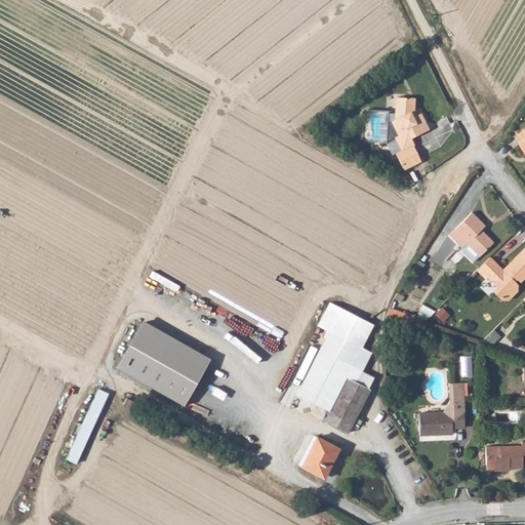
[(395,154),(402,169),(420,161),(412,146),(413,145),(410,138),(428,129),(419,111),(415,113),(412,107),(412,98),(395,97),(394,120),(391,121),(397,134),(394,136),(401,151),(395,154)]
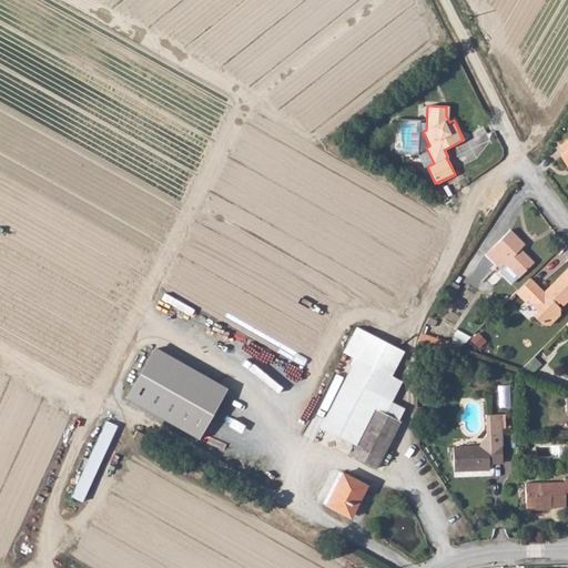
[(567,165),(567,139),(558,145),(563,153),(559,154),(566,166),(567,165)]
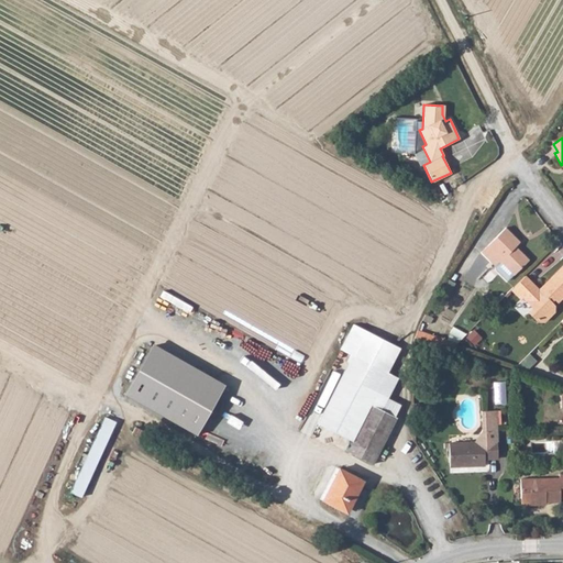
[(505,228),(481,251),(495,264),(500,260),(514,273),(528,258),(515,244),(518,241),(505,228)]
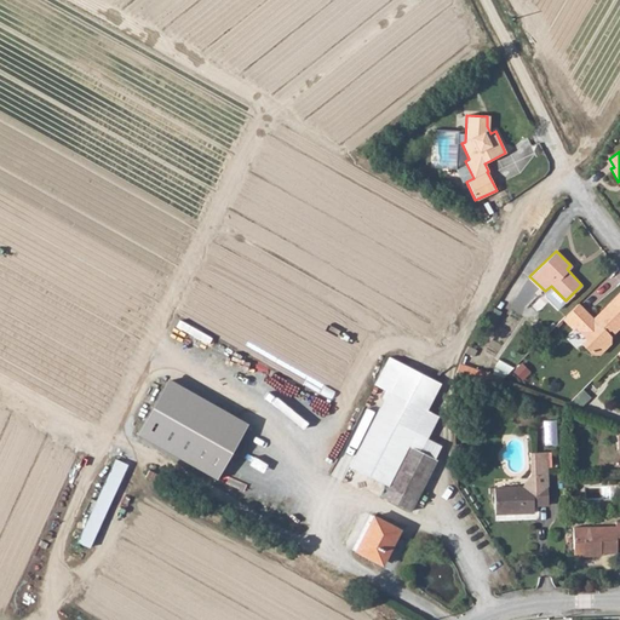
[(609,336),(607,332),(609,329),(613,332),(619,325),(619,292),(619,291),(592,317),(578,303),(562,319),(573,329),(575,328),(586,339),(581,344),(591,354),(598,355),(609,344),(609,336)]
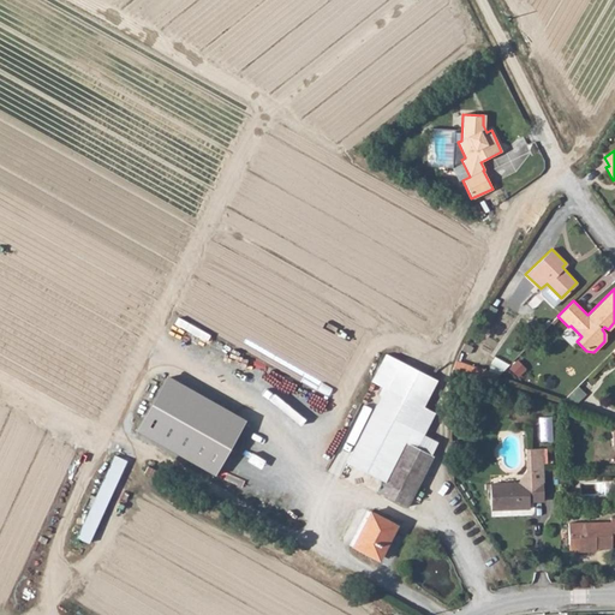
[(405,506),(431,455),(415,447),(422,434),(433,412),(422,406),(435,378),(384,353),(370,381),(383,387),(345,461),(383,482),(377,493),(405,506)]
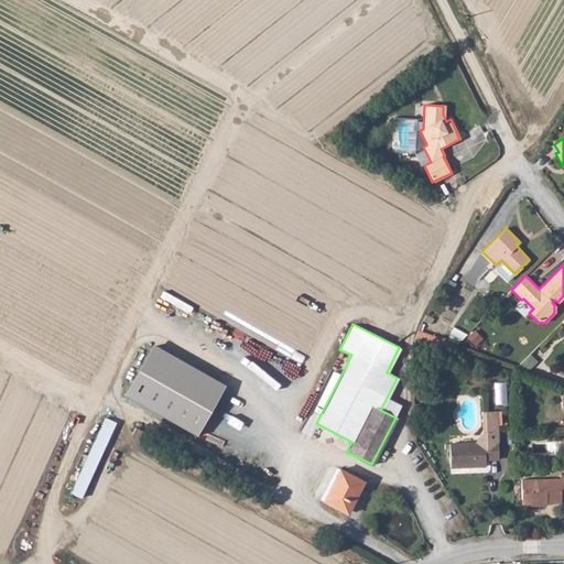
[(474,329),(466,337),(473,345),(481,338),(474,329)]
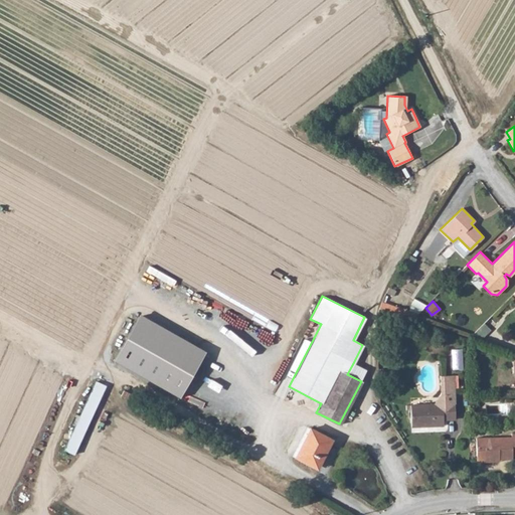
[(382,302),(380,310),(389,313),(405,319),(411,321),(414,312),(382,302)]
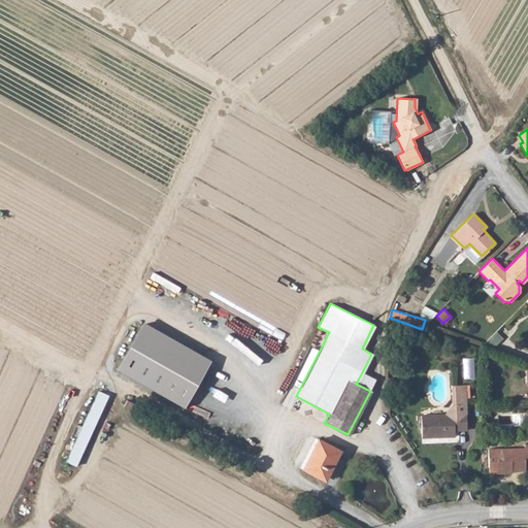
[(414,334),(416,327),(399,321),(396,328),(414,334)]
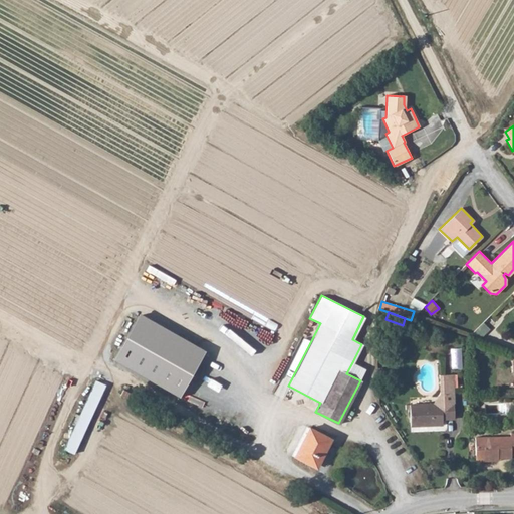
[(138,315),(111,361),(177,398),(203,352),(138,315)]
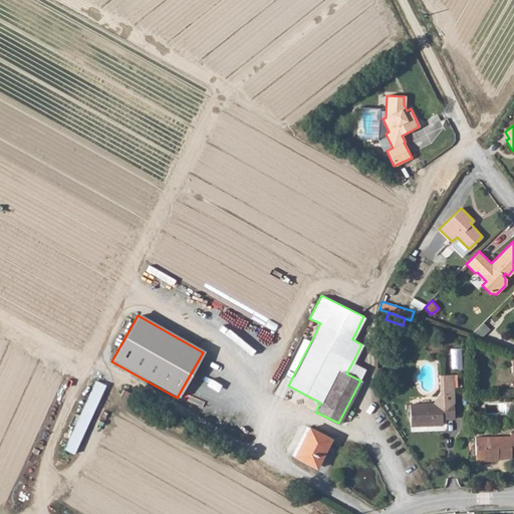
[(490,328),(483,321),(472,332),(478,339),(490,328)]
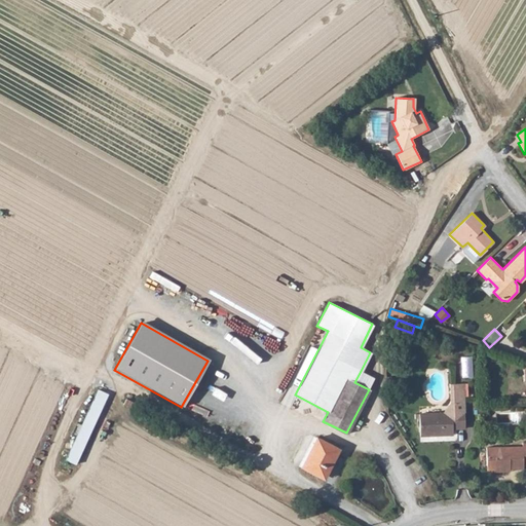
[(361,371),(354,382),(369,389),(374,378),(361,371)]
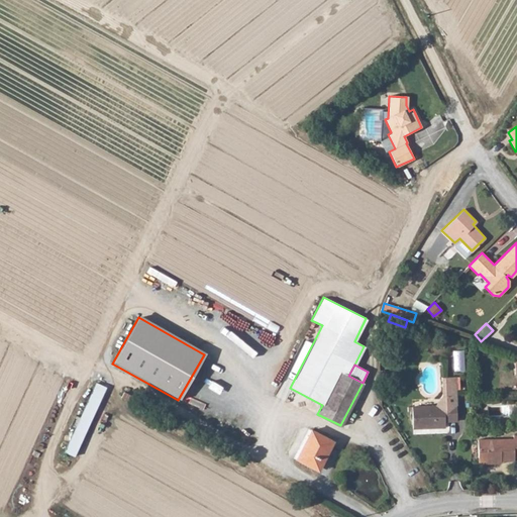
[(434,404),(411,405),(411,428),(443,428),(442,421),(454,421),(454,376),(441,376),(441,395),(434,404)]
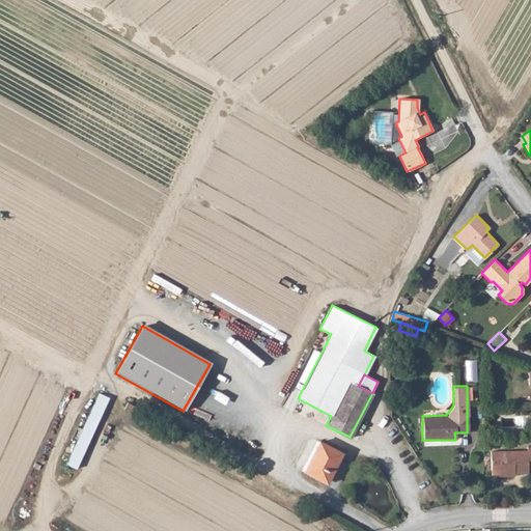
[(107,395),(96,390),(64,463),(74,467),(107,395)]
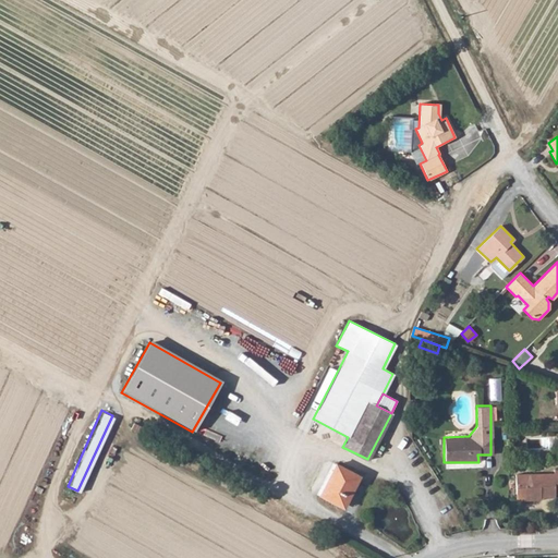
[(334,464),(317,495),(339,506),(343,498),(346,499),(353,486),(350,484),(354,475),(334,464)]
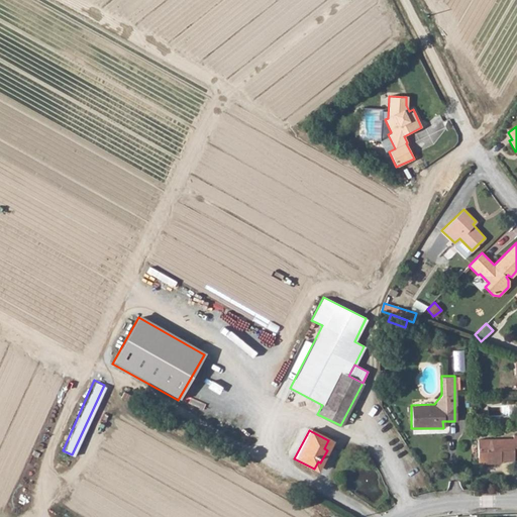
[(478,438),(478,463),(500,463),(500,460),(514,460),(514,457),(516,456),(516,435),(513,435),(513,438),(478,438)]
